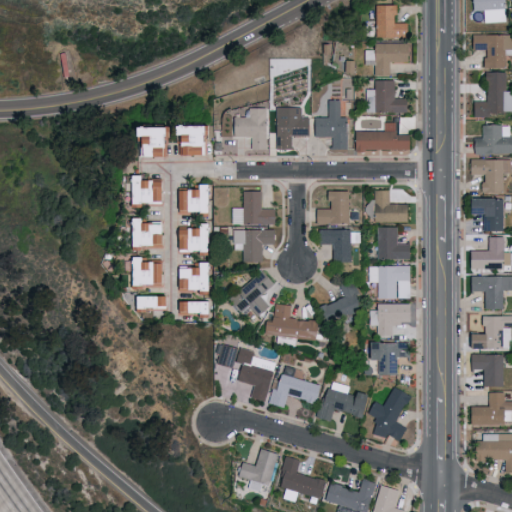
[(470,0),(470,10),(482,10),(482,22),(504,22),(503,0),(470,0)]
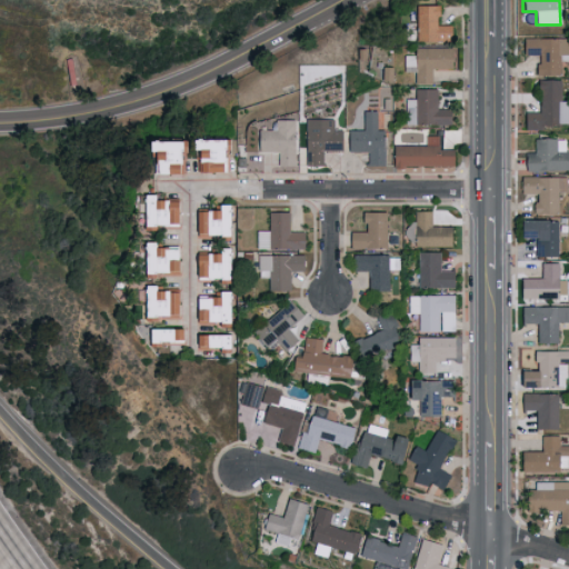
[(416,41),(451,40),(450,25),(438,26),(437,5),(415,6),(416,41)]
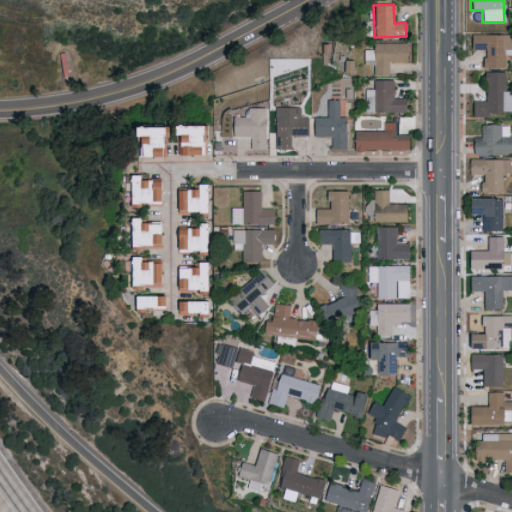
[(482,68),(503,67),(503,54),(511,54),(511,33),(470,35),(470,50),(481,49),(482,68)]
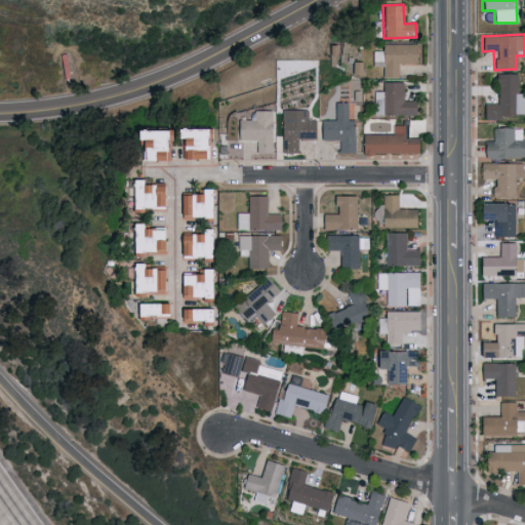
[(415,44),(384,43),(384,50),(372,50),(372,66),(382,66),(381,77),(400,77),(400,63),(415,64),(415,44)]
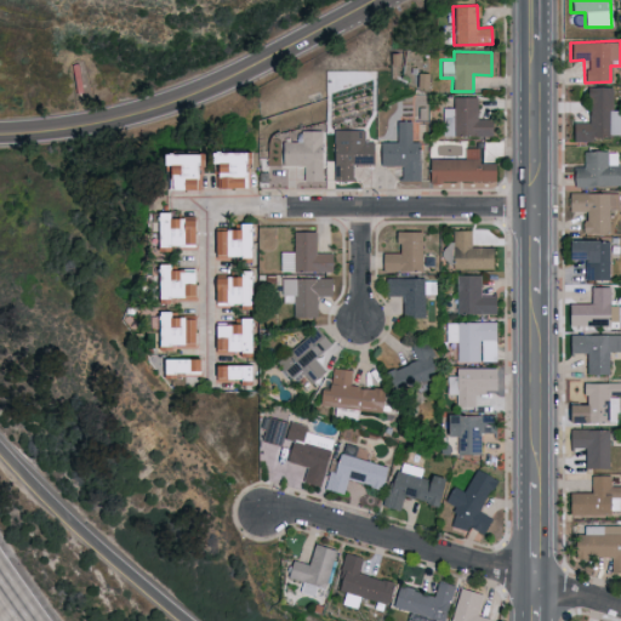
[(619,135),(619,110),(610,110),(610,87),(587,87),(587,123),(570,123),(570,142),(593,142),(593,135),(619,135)]
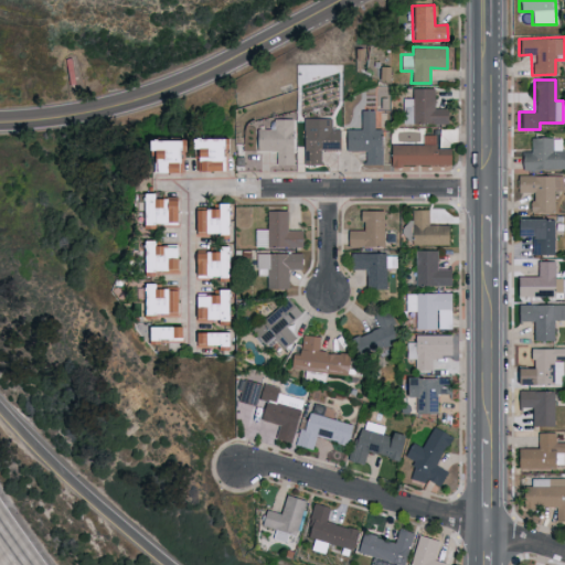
[(446,124),(445,108),(433,108),(433,88),(411,88),(411,97),(402,98),(402,125),(446,124)]
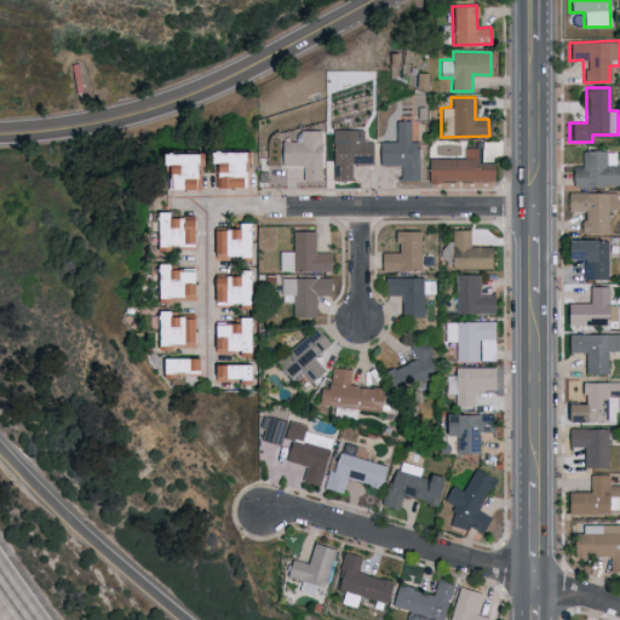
[(395,142),(377,142),(378,166),(400,165),(400,181),(419,181),(419,142),(409,142),(409,120),(395,120),(395,142)]
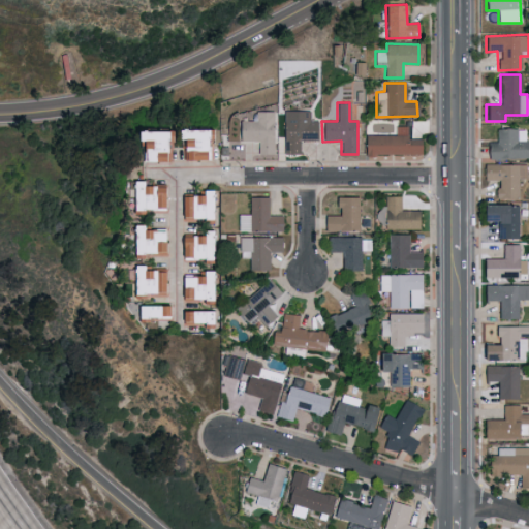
[(272,111),(254,112),(255,121),(238,121),(238,142),(257,142),(258,154),(273,154),(272,111)]
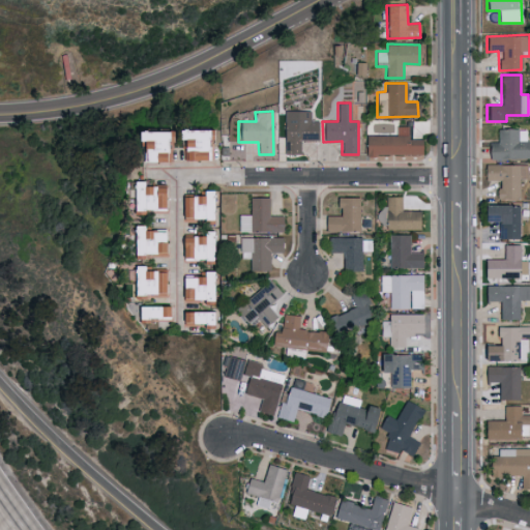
[(284,111),(283,153),(300,154),(300,140),(318,140),(318,121),(310,121),(310,111),(284,111)]
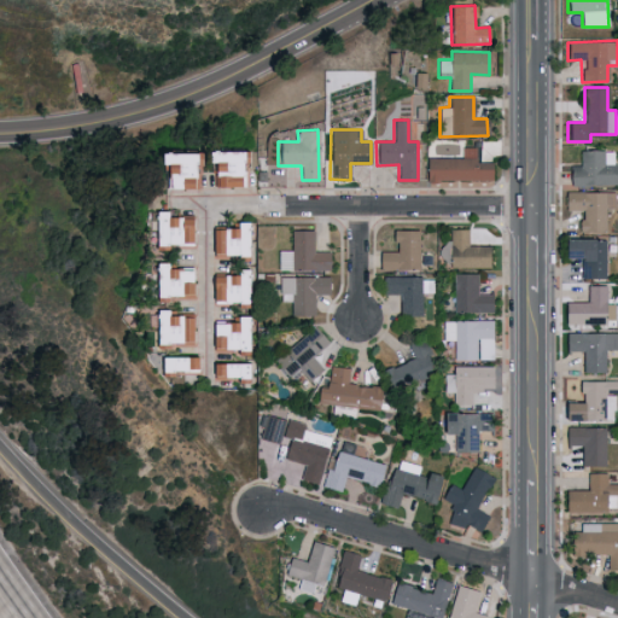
[(491,162),(474,162),(473,147),(464,149),(464,158),(425,158),(425,181),(491,180),(491,162)]
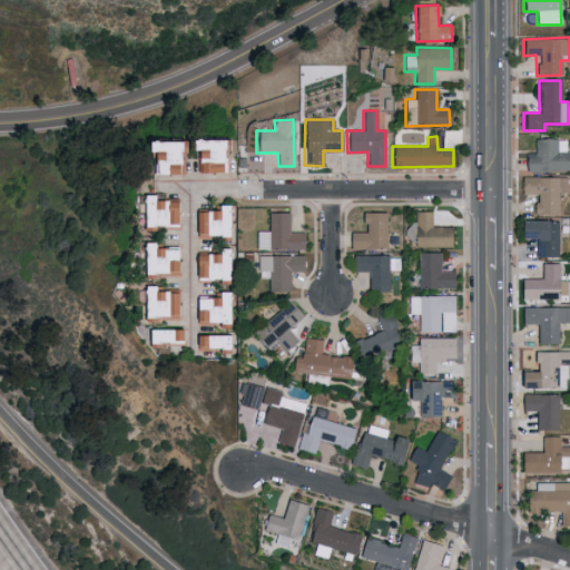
[(567,172),(568,139),(534,139),(534,154),(524,153),(524,170),(567,172)]
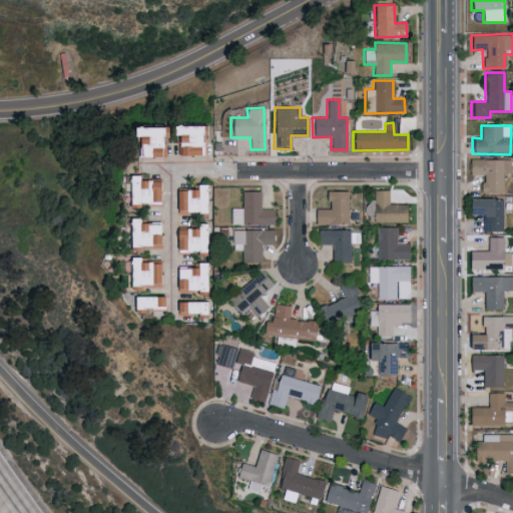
[(199,126),(168,126),(168,135),(174,135),(174,155),(199,155),(199,126)]
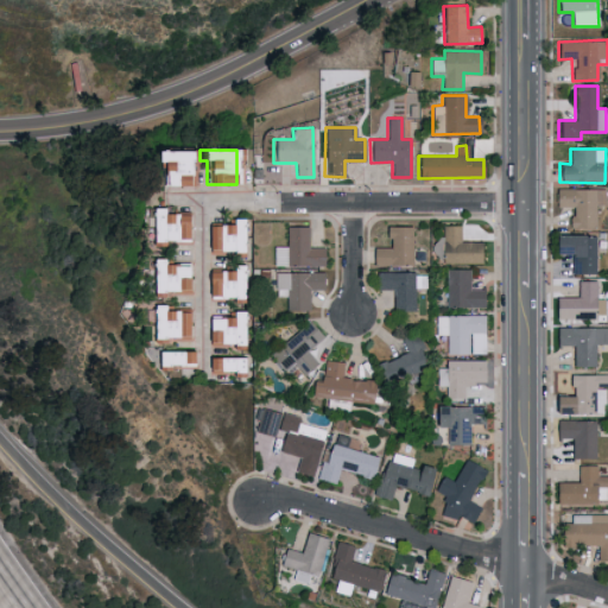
[(160,187),(188,185),(187,162),(189,162),(189,151),(150,152),(150,163),(159,163),(160,187)]
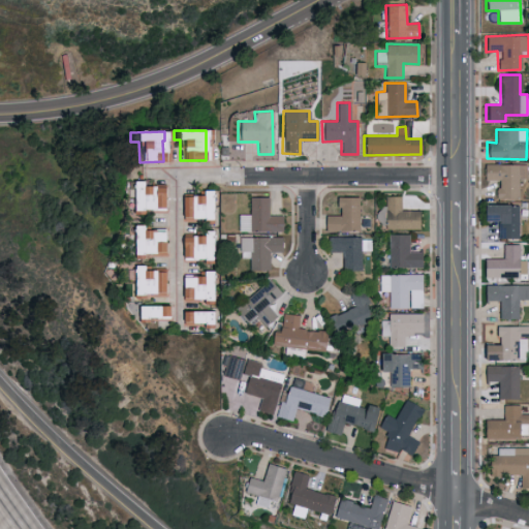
[(526,164),(484,164),(484,180),(497,180),(497,198),(518,198),(518,178),(526,178),(526,164)]
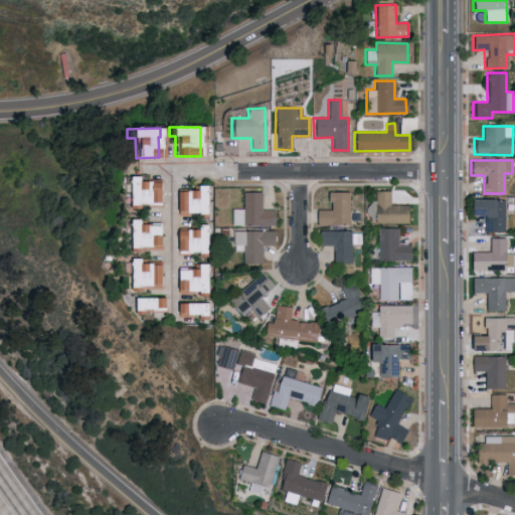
[(161,181),(136,182),(136,176),(126,176),(127,205),(161,204),(161,181)]
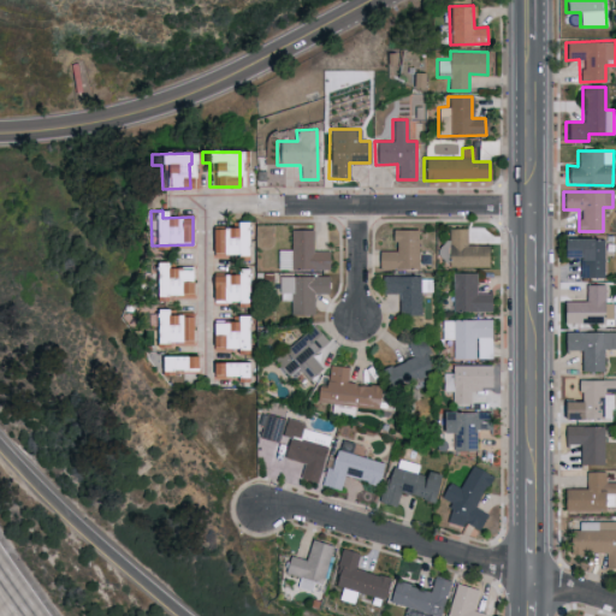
[(244,221),(232,221),(232,227),(209,229),(209,255),(244,255),(244,221)]
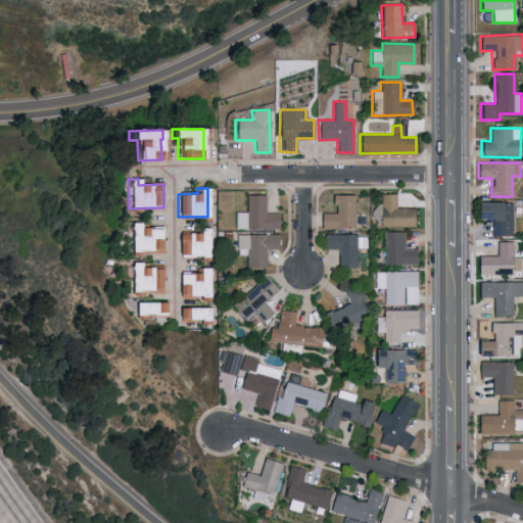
[(414,208),(396,207),(396,194),(380,193),(380,226),(413,227),(414,208)]
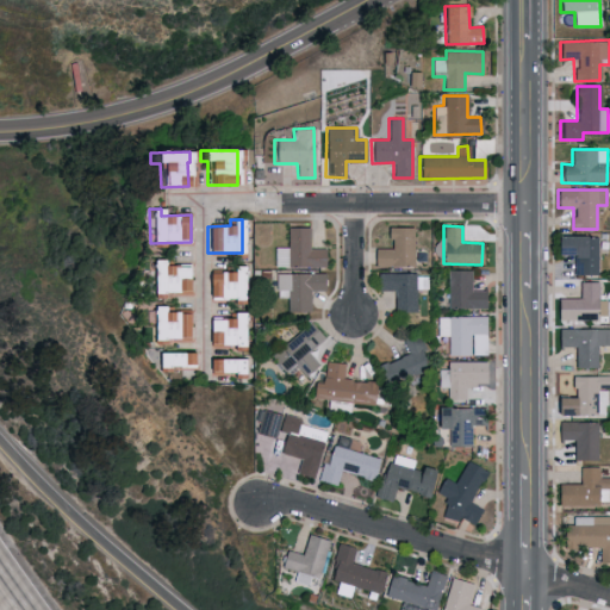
[(274,267),(325,266),(325,247),(311,248),(311,228),(287,228),(287,247),(274,248),(274,267)]
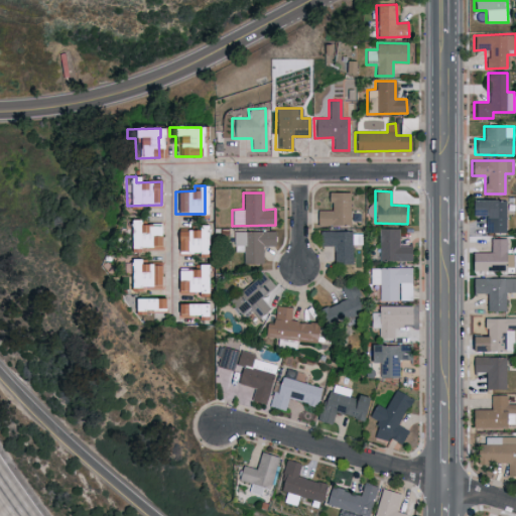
[(315,225),(349,225),(349,192),(328,192),(328,210),(315,210),(315,225)]
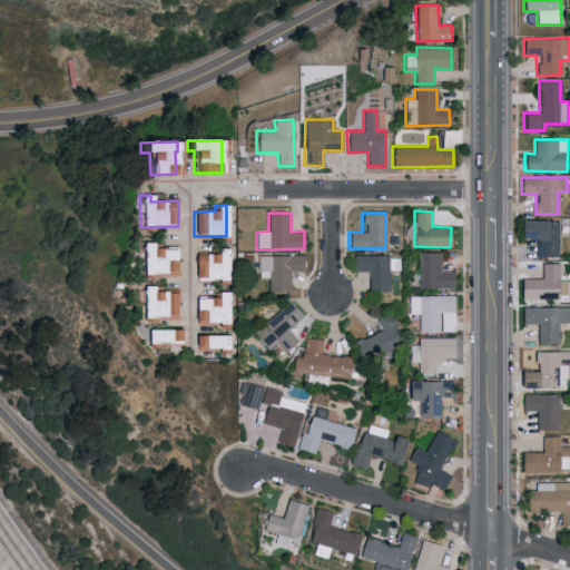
[(558,220),(518,220),(518,238),(536,238),(536,257),(559,257),(558,220)]
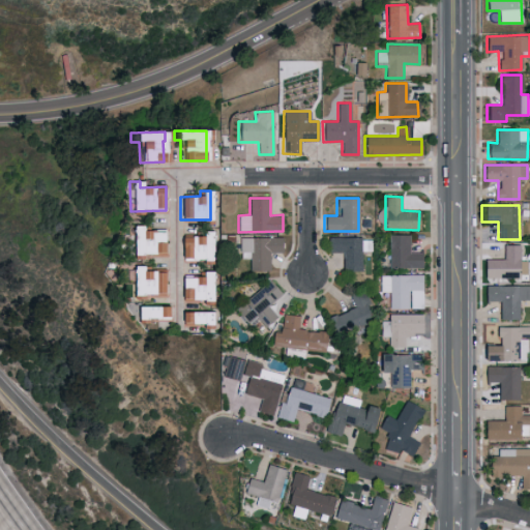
[(130,254),(166,254),(166,230),(140,230),(140,226),(130,226),(130,254)]
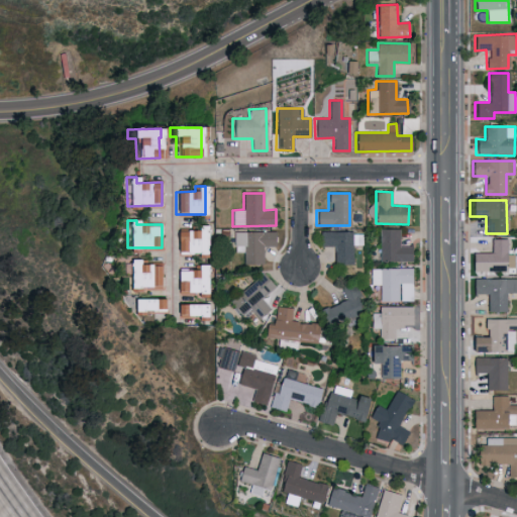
[(196,230),(174,231),(175,253),(207,252),(206,225),(196,225),(196,230)]
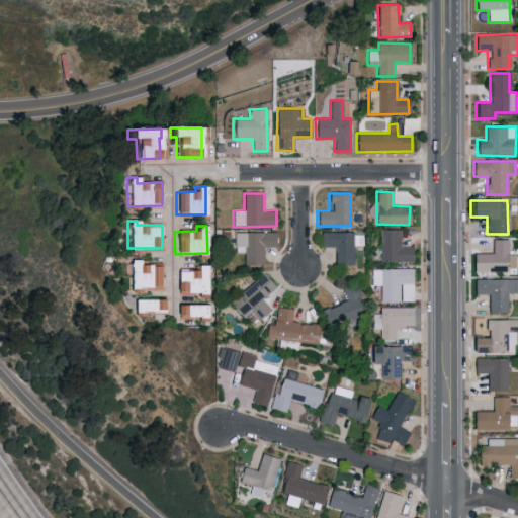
[(413,261),(412,247),(401,247),(401,229),(379,230),(380,262),(413,261)]
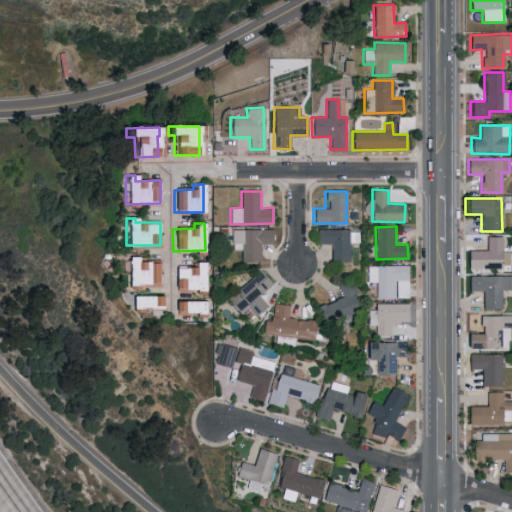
[(272,243),(272,229),(232,230),(232,248),(240,247),(241,262),(260,262),(260,244),(272,243)]
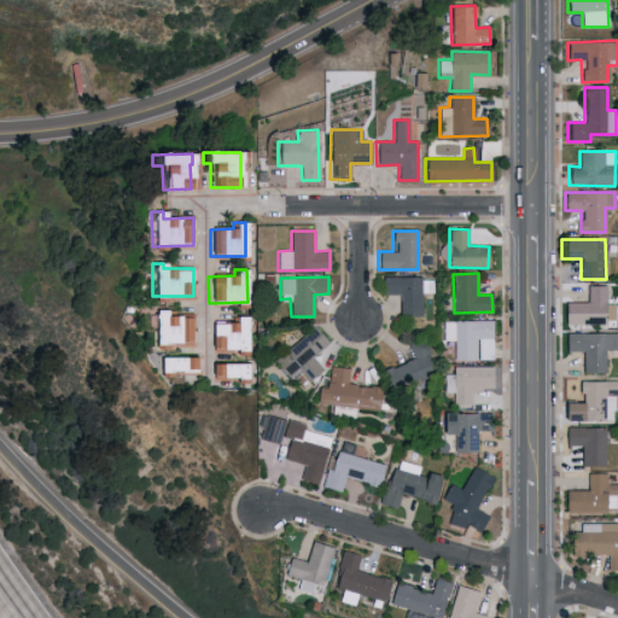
[(420,315),(421,292),(431,293),(431,278),(382,277),(382,293),(398,295),(398,315),(420,315)]
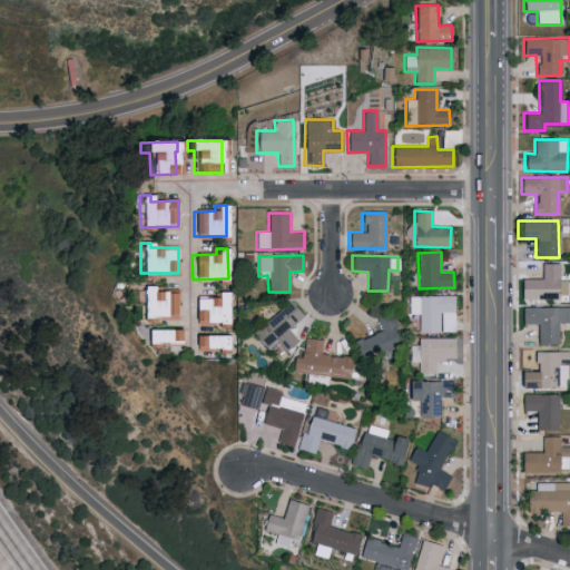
[(559,263),(542,263),(542,279),(519,278),(519,297),(566,298),(566,281),(559,279),(559,263)]
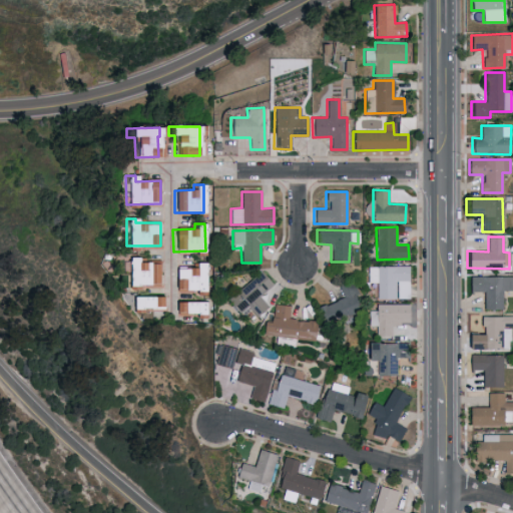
[(136,263),(136,258),(127,258),(127,286),(160,286),(159,263),(136,263)]
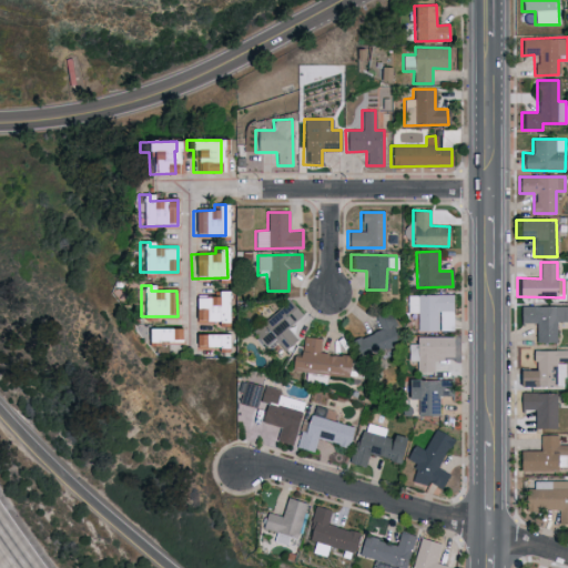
[(226,322),(227,291),(215,291),(215,297),(192,297),(192,322),(226,322)]
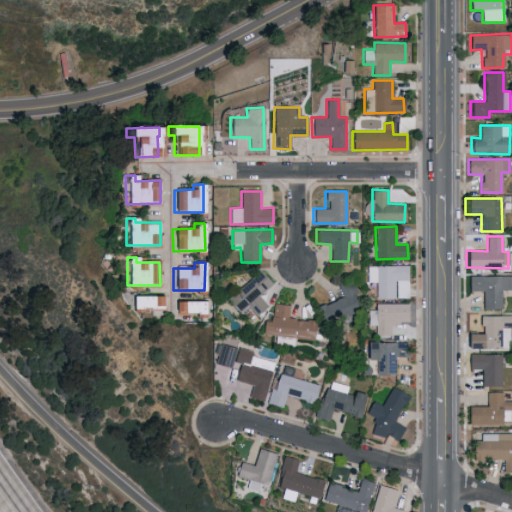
[(408,265),(368,266),(368,282),(376,282),(376,299),(409,298),(408,265)]
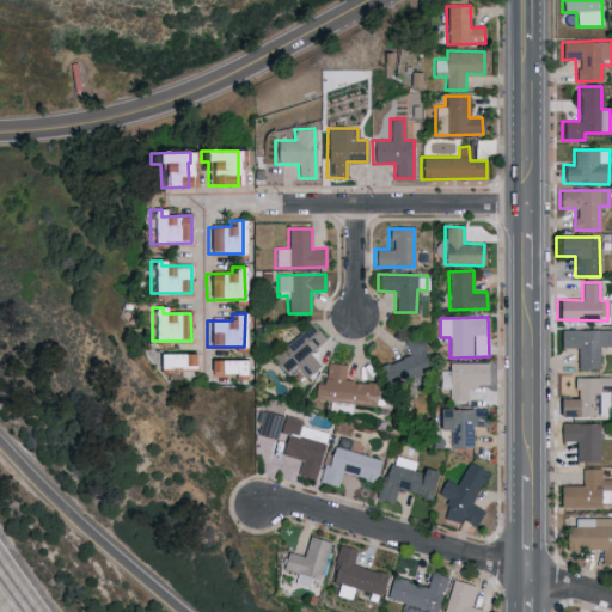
[(270,354),(283,374),(297,365),(304,377),(319,367),(310,352),(324,342),(313,325),(270,354)]
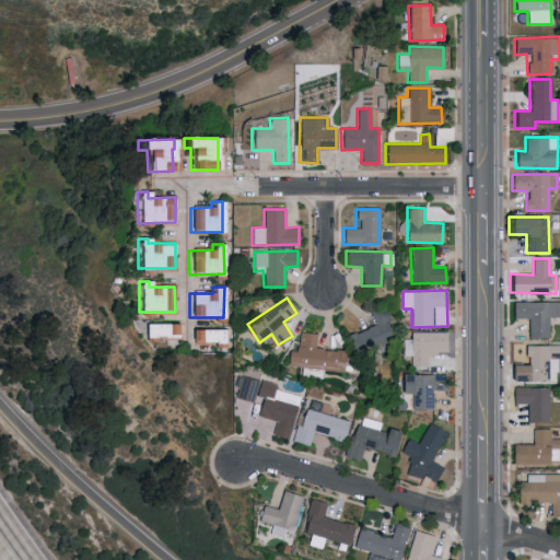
[(527,338),(548,338),(547,317),(559,316),(559,315),(559,302),(512,303),(513,318),(527,318),(527,338)]
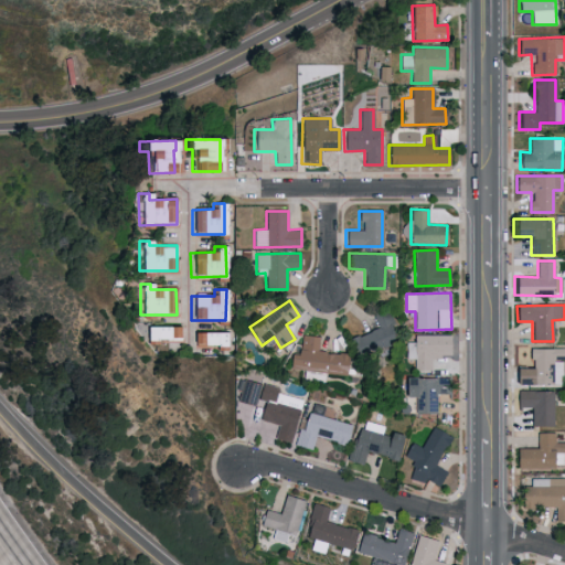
[(373,316),(379,328),(349,340),(356,358),(400,339),(387,310),(373,316)]
